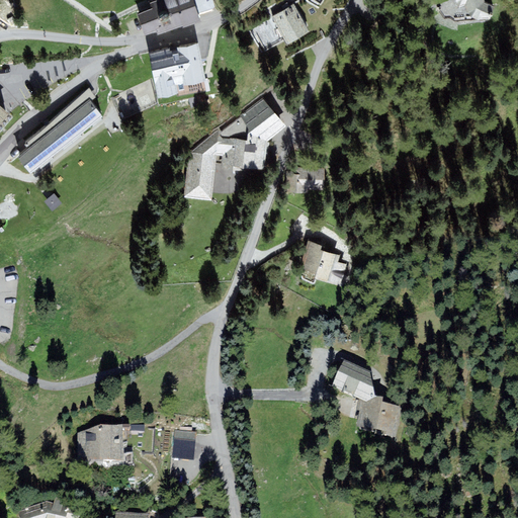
[(165,0),(159,2),(161,8),(148,12),(155,33),(168,29),(169,33),(208,20),(205,12),(200,0),(165,0)]
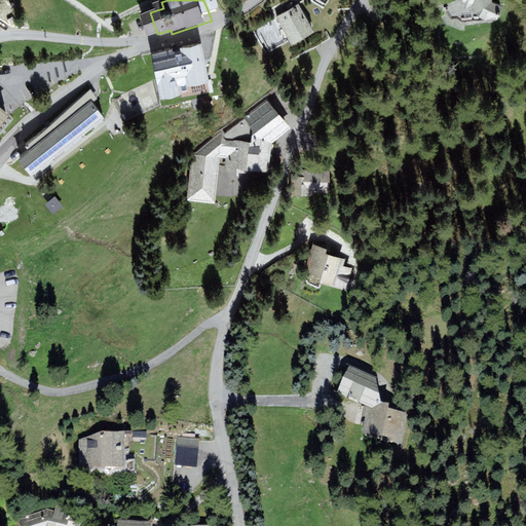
[(223,0),(203,0),(209,12),(226,6),(223,0)]
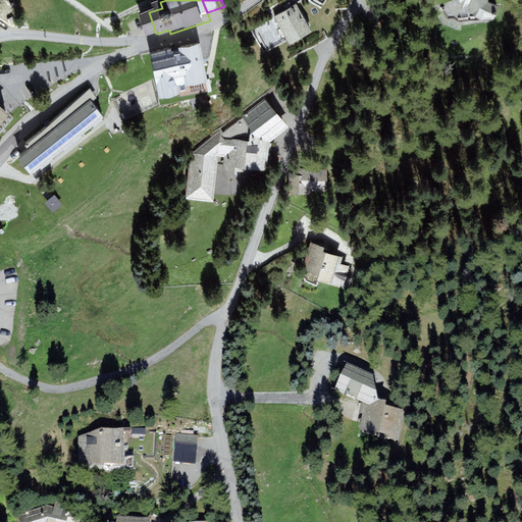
[(332,0),(307,0),(325,11),(332,0)]
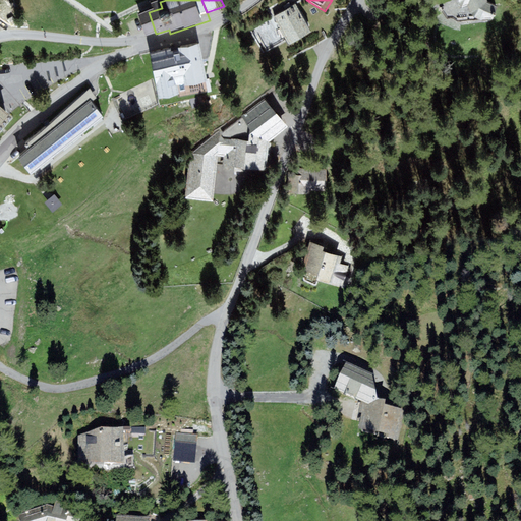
[(488,2),(487,0),(452,0),(441,5),(448,17),(472,15),(480,20),(497,6),(488,2)]
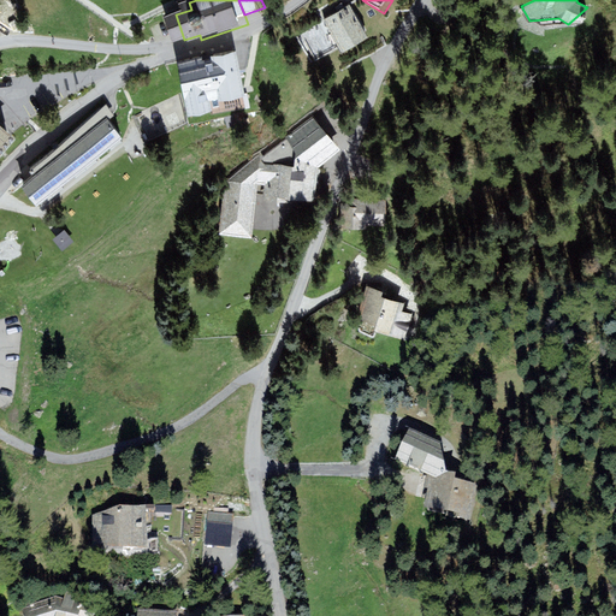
[(347,6),(318,23),(337,58),(366,41),(347,6)]
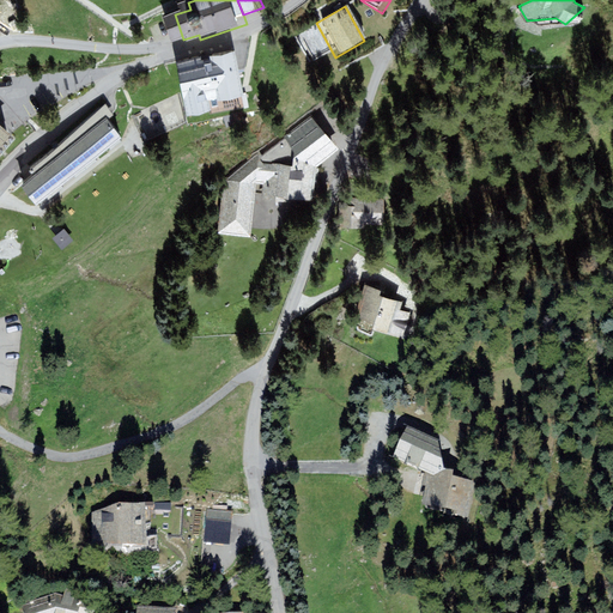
[(208,99),(242,93),(235,52),(177,62),(187,116),(211,111),(208,99)]
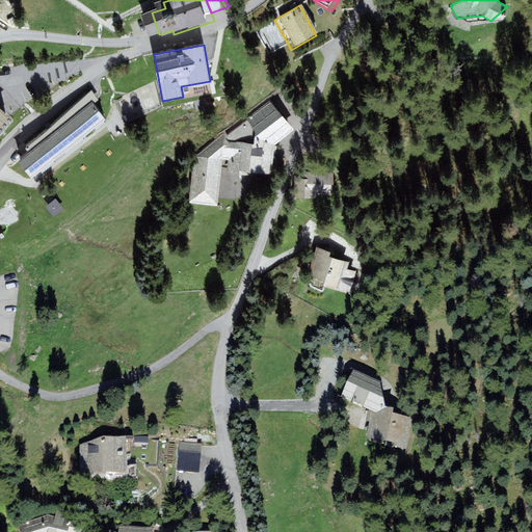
[(99,99),(91,90),(26,148),(29,154),(94,103),(99,99)]
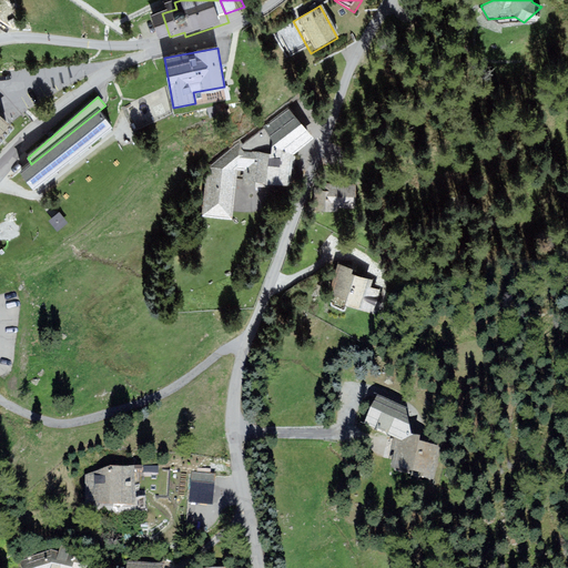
[(314,139),(286,105),(208,166),(202,215),(233,221),(237,174),(290,184),(293,154),(314,139)]
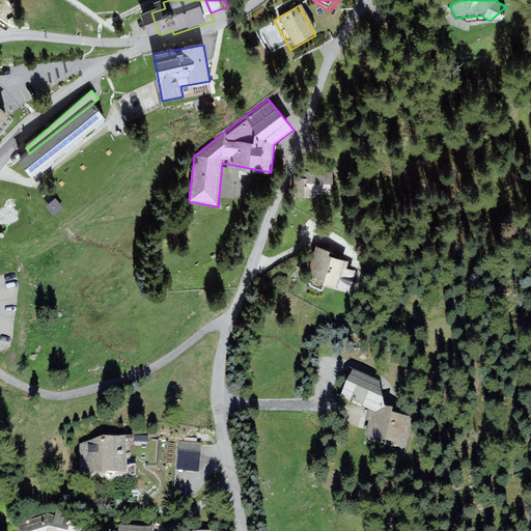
[(29,154),(20,162),(32,178),(107,122),(93,103),(29,154)]
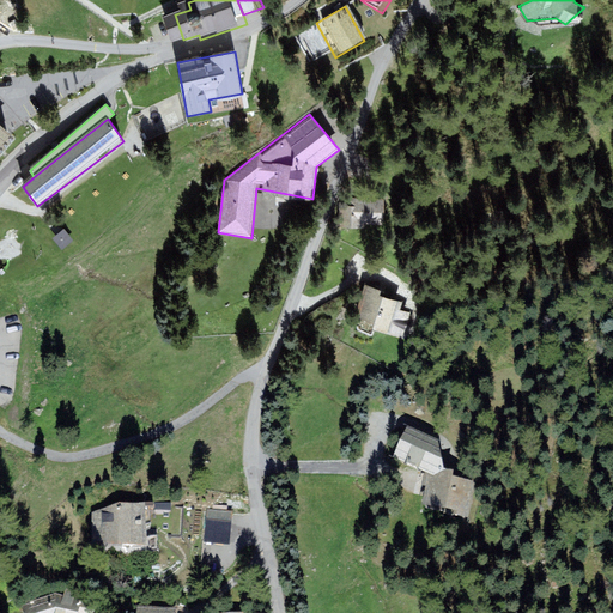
[(0,149),(13,134),(0,123),(0,149)]
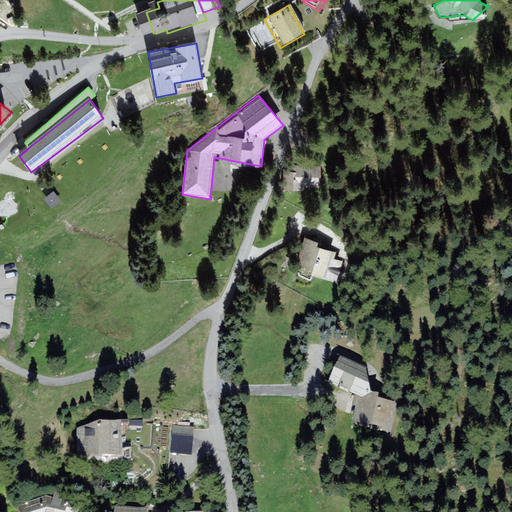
[(332,275),(338,251),(323,248),(325,241),(308,237),(302,264),(316,267),(315,272),(332,275)]
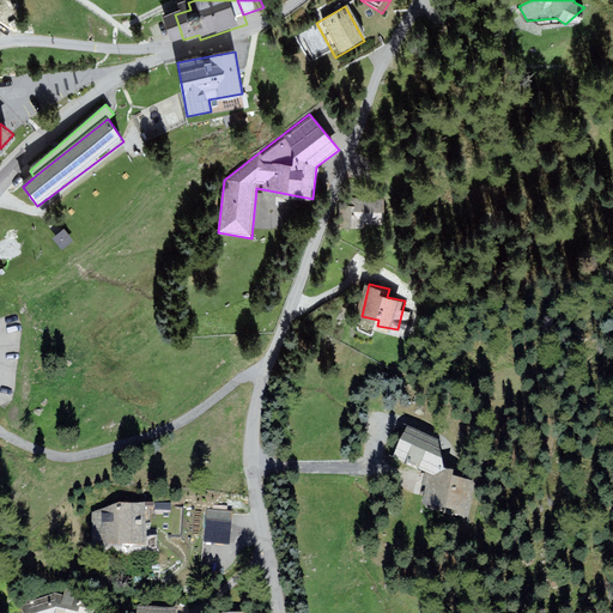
[(462,477),(460,453),(416,431),(402,459),(447,480),(462,477)]
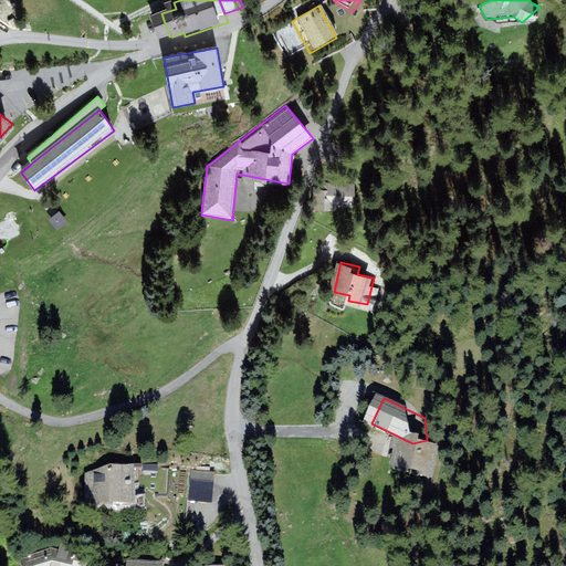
[(412,443),(406,473),(448,482),(454,452),(412,443)]
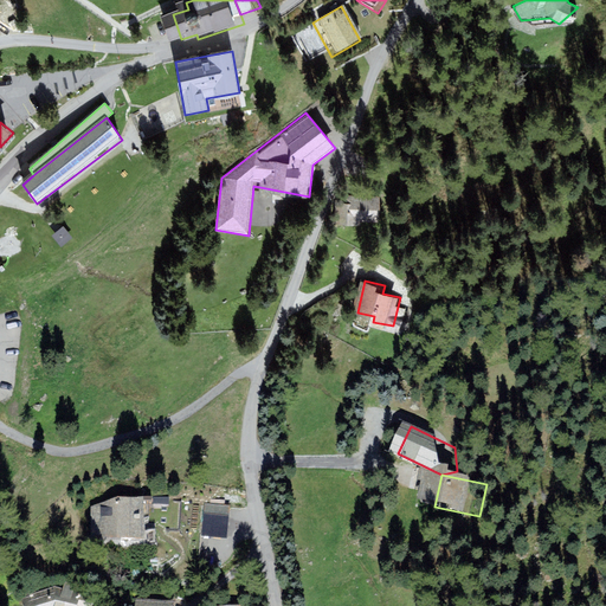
[(96,510),(96,540),(153,540),(153,500),(142,500),(127,500),(96,510)]
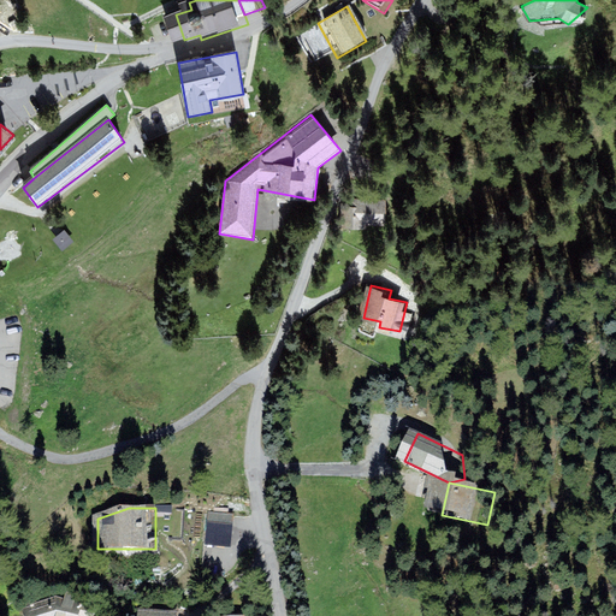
[(236,516),(209,514),(207,546),(234,548),(236,516)]
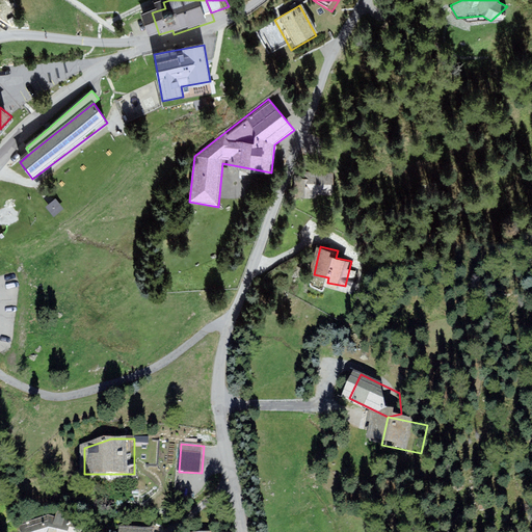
[(48,515),(19,525),(21,531),(81,531),(85,517),(57,510),(56,516),(48,515)]
